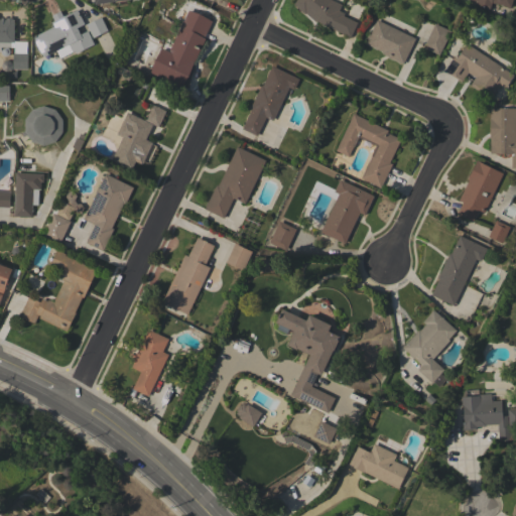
[(333,0),(342,4),(339,11),(345,13),(343,16),(357,22),(350,37),(315,21),(305,13),(304,14),(293,5),(295,3),(293,1),(293,0),(333,0)]
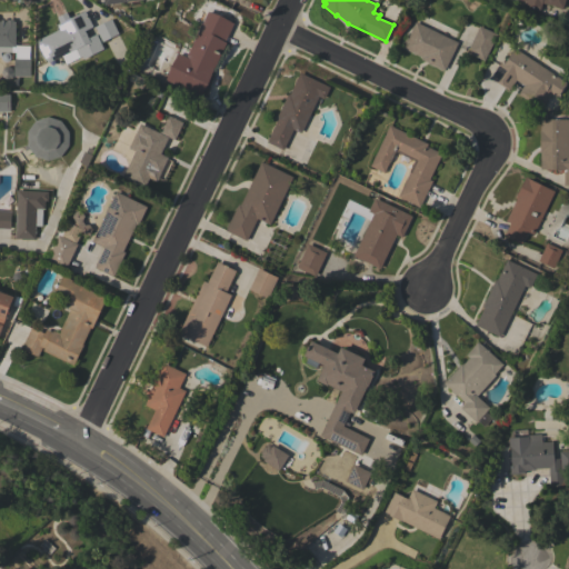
[(565,0),(562,9),(542,2),(540,10),(526,6),(527,1),(522,0),(565,0)]
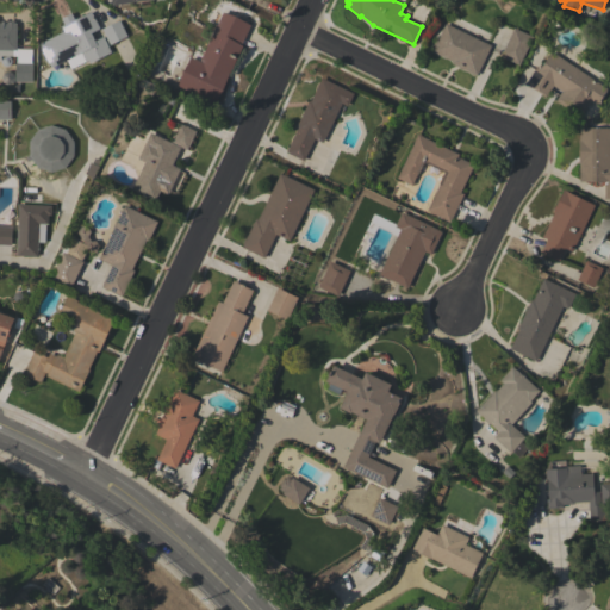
[(63,31),(61,26),(63,25),(61,18),(70,13),(74,19),(91,11),(99,29),(91,32),(94,41),(103,36),(111,53),(89,63),(87,60),(85,62),(83,61),(69,68),(66,60),(50,67),(38,43),(63,31)]
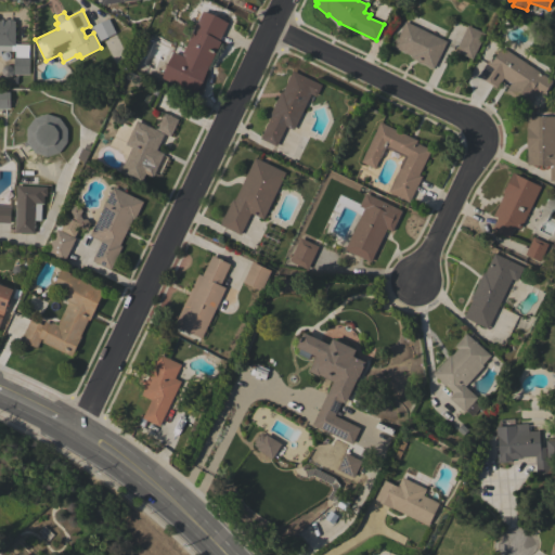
[(228,23),(219,41),(220,41),(195,94),(162,78),(175,52),(181,55),(203,11),(228,23)]
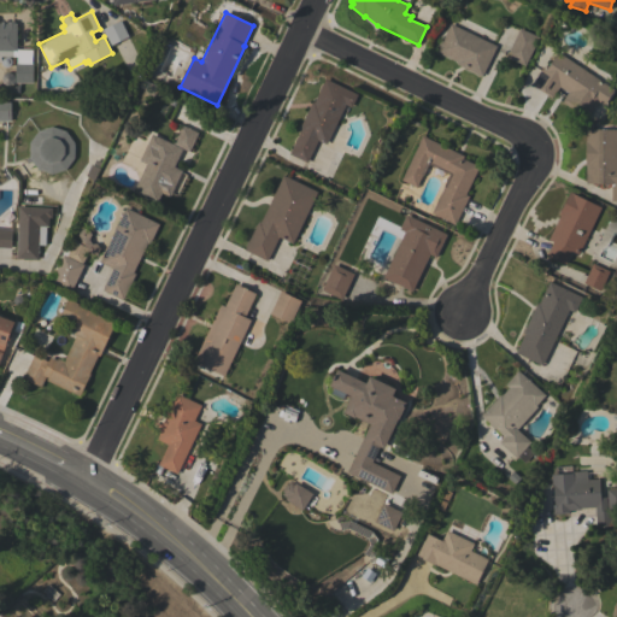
[(0,21),(15,22),(15,23),(17,23),(16,51),(13,51),(13,56),(1,56),(0,60),(0,21)]
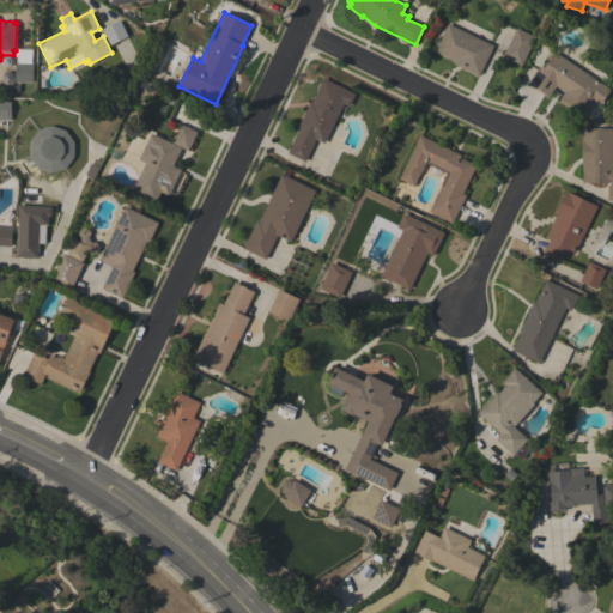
[(127,37),(109,46),(102,29),(120,20),(127,37)]
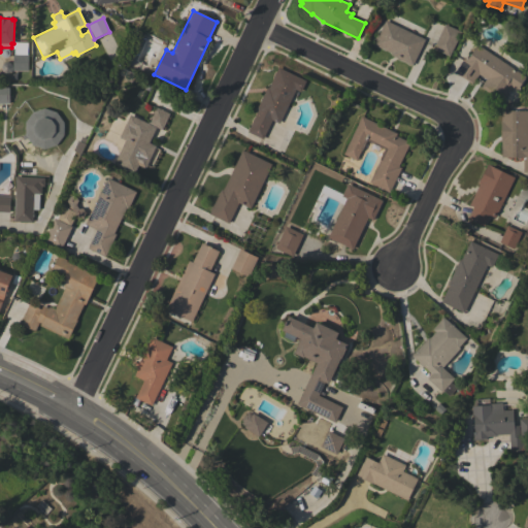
[(424,39),(411,65),(391,55),(392,53),(373,44),(386,21),(424,39)]
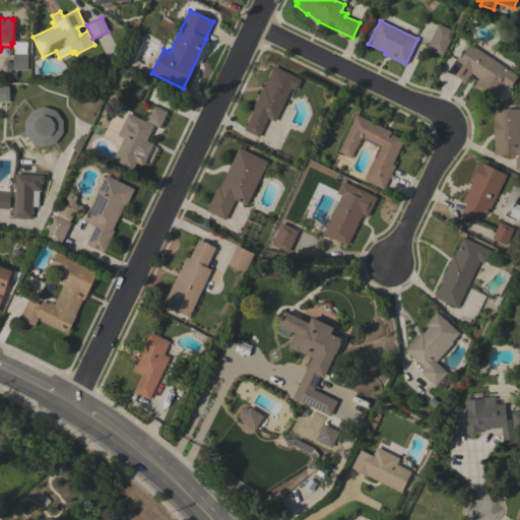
[(438,23),(454,31),(442,56),(427,48),(438,23)]
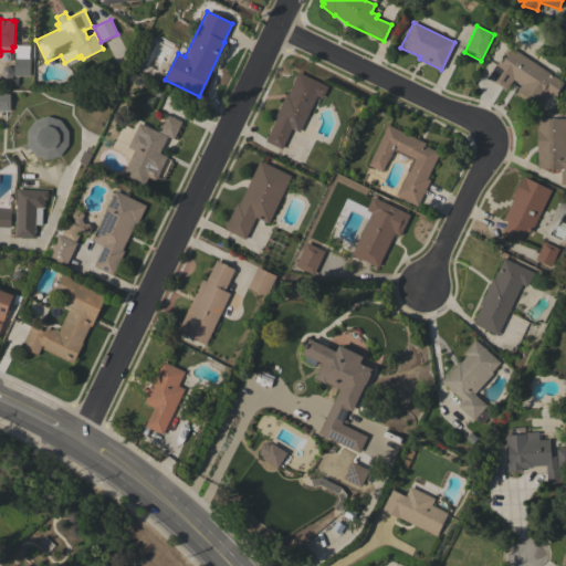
[(13,58),(16,58),(16,45),(29,45),(29,59),(30,59),(30,76),(13,76),(13,58)]
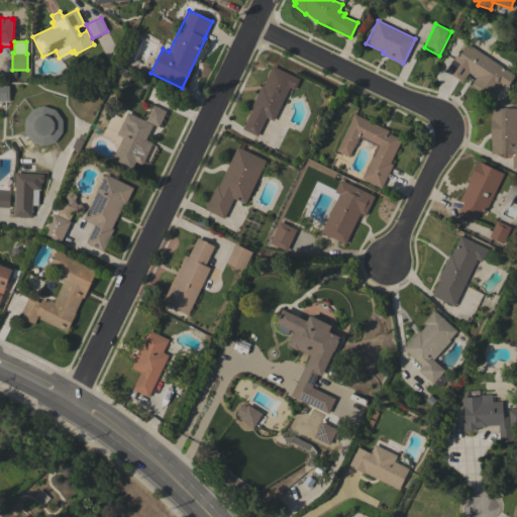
[(505,88),(500,85),(491,98),(471,85),(476,78),(469,73),(461,82),(445,71),(454,57),(457,59),(468,43),(514,76),(505,88)]
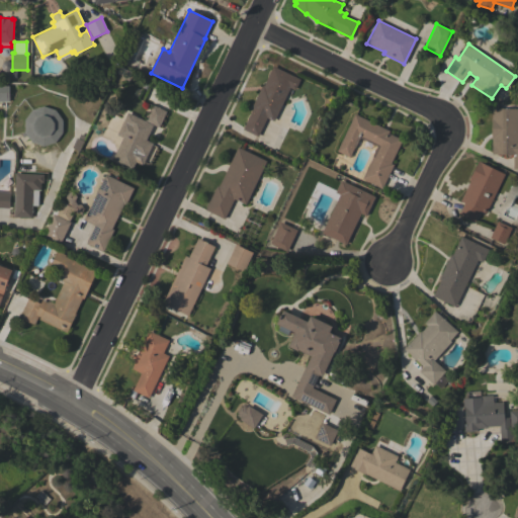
[(253,108),(251,107),(262,85),(263,86),(273,66),(300,80),(295,90),(290,87),(273,121),(267,117),(258,137),(243,130),(253,108)]
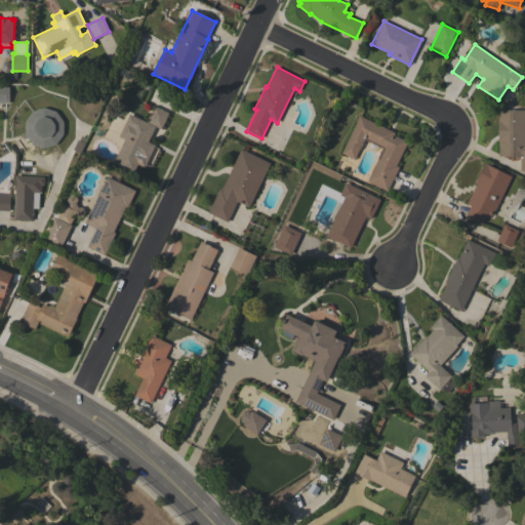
[(0,87),(9,87),(9,101),(0,101),(0,87)]
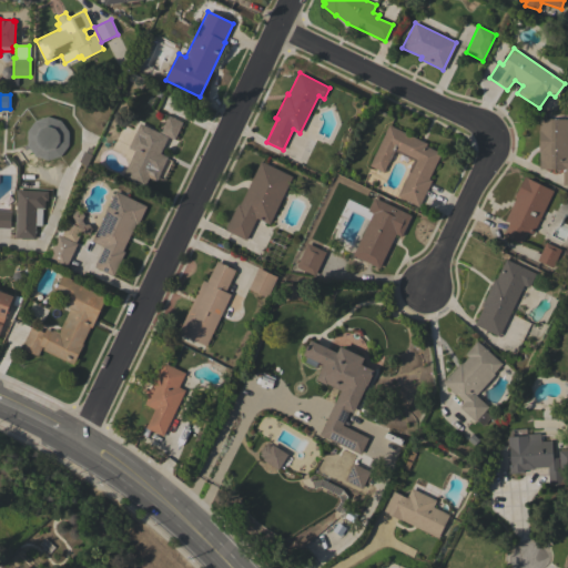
[(140,123),(159,132),(168,114),(183,122),(174,140),(168,137),(160,153),(168,156),(160,173),(152,170),(145,184),(123,174),(134,151),(128,148),(140,123)]
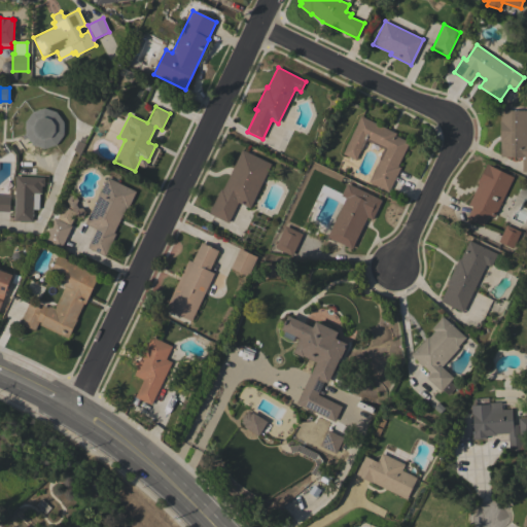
[(57,112),(64,123),(63,134),(56,144),(45,148),(33,145),(25,135),(25,121),(33,111),(44,108),(57,112)]
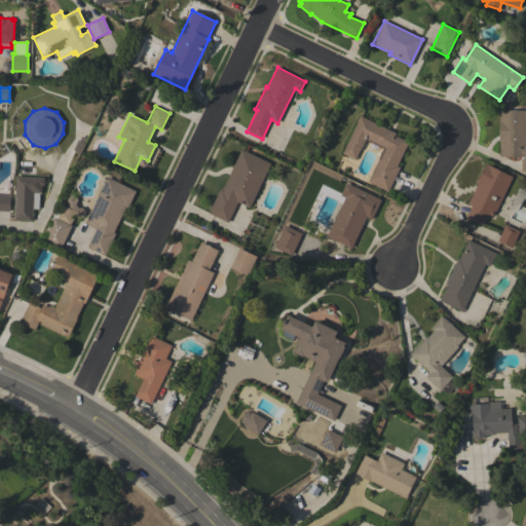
[(525,110),(525,172),(521,172),(521,156),(499,156),(499,141),(498,141),(498,119),(499,119),(499,110),(525,110)]
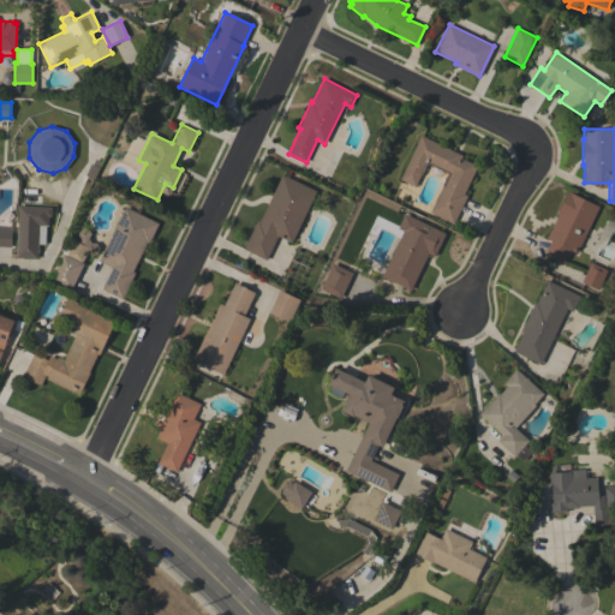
[(421,136),(463,155),(461,159),(477,166),(464,195),(467,196),(454,224),(430,213),(448,174),(428,163),(422,175),(421,174),(415,187),(400,179),(421,136)]
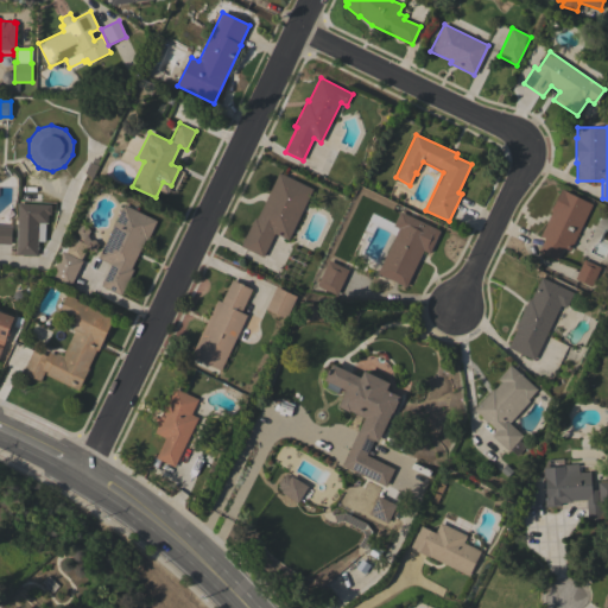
[(279,172),(312,189),(289,240),(274,233),(264,257),(241,246),(254,217),(257,219),(279,172)]
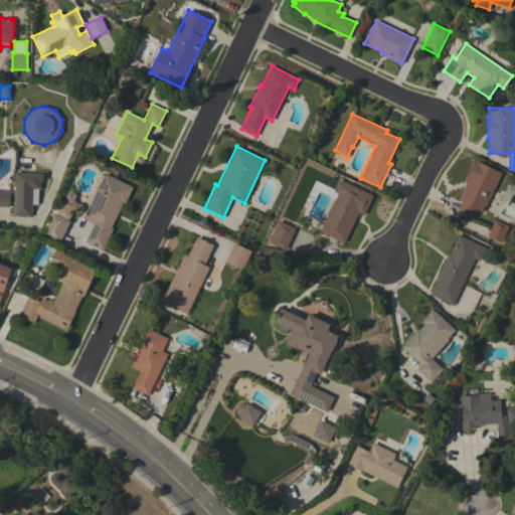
[(502,173),(483,212),(477,209),(472,221),(456,213),(462,202),(458,200),(468,179),(467,179),(476,160),(502,173)]
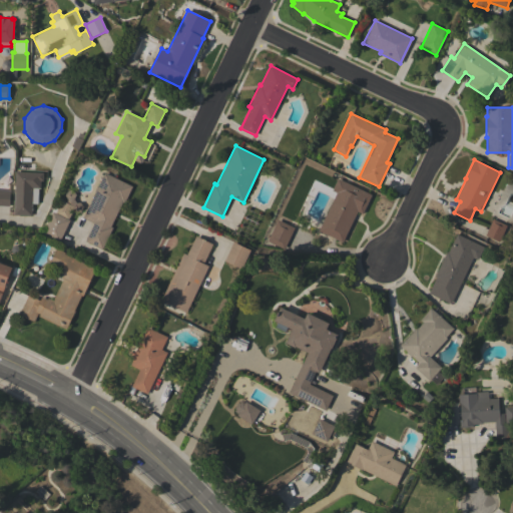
[(16,171),(44,172),(43,181),(41,181),(40,188),(38,188),(37,203),(32,203),(31,215),(14,214),(16,171)]
